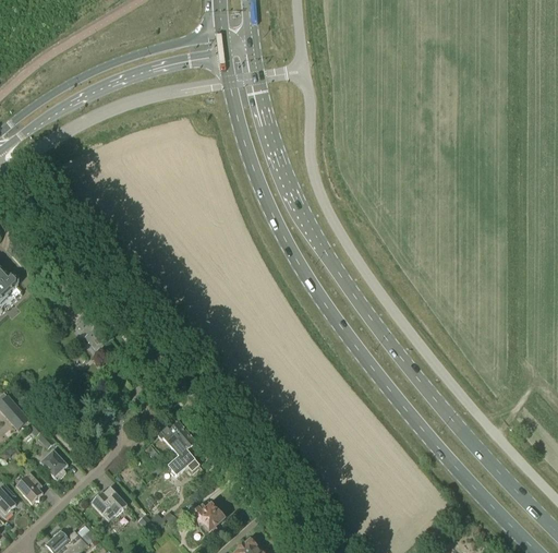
[(0,374),(26,350),(1,324),(0,324),(0,311),(22,291),(23,288),(17,283),(19,281),(17,278),(13,274),(9,274),(0,264),(0,374)]
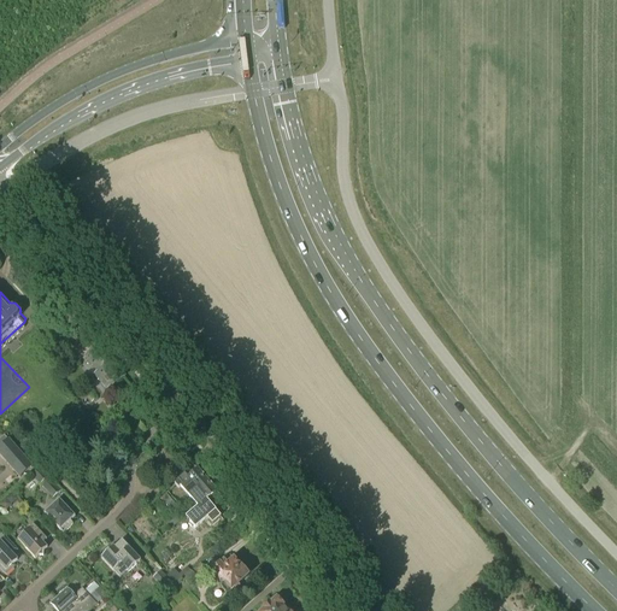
[(124,371),(99,341),(86,352),(98,366),(94,369),(106,385),(107,383),(109,383),(124,371)]
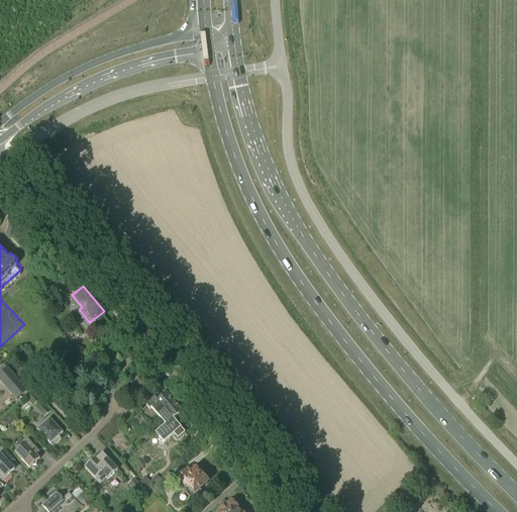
[(76,321),(71,326),(76,332),(82,328),(76,321)]
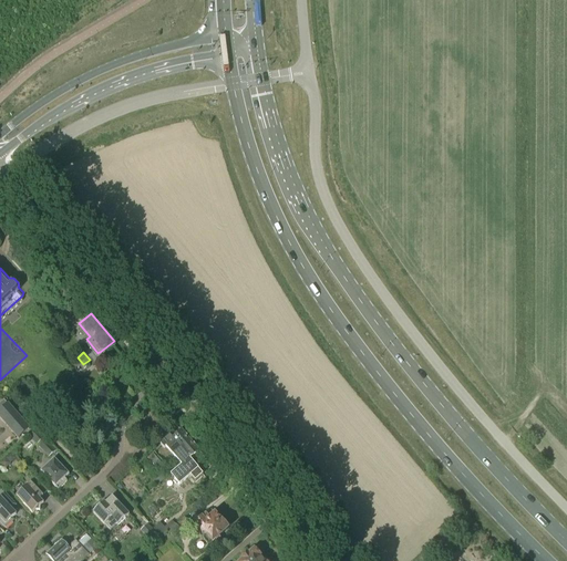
[(8,398),(0,405),(0,412),(19,433),(30,423),(8,398)]
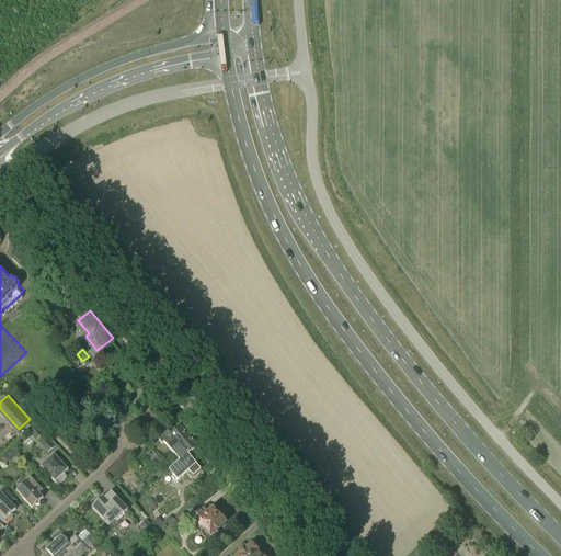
[(171,446),(187,432),(179,422),(170,430),(168,427),(159,434),(162,440),(164,438),(171,446)]
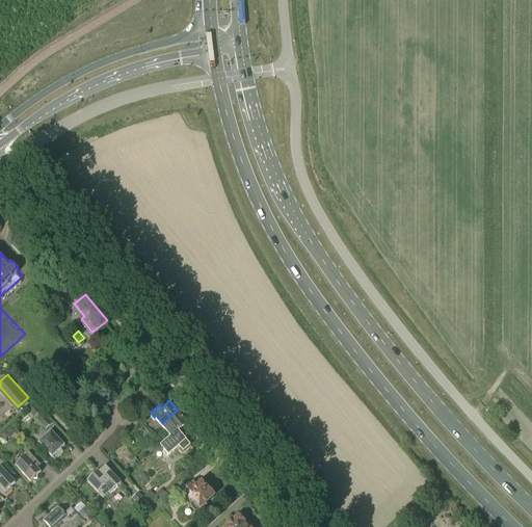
[(46,425),(52,419),(41,407),(34,414),(46,425)]
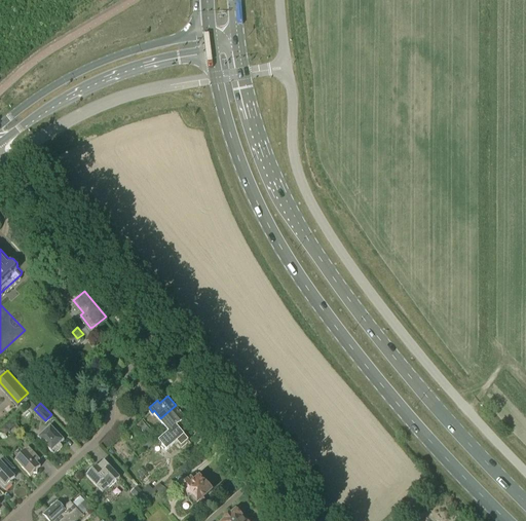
[(184,414),(176,405),(160,418),(168,428),(171,430),(177,423),(179,425),(186,418),(184,415),(184,414)]
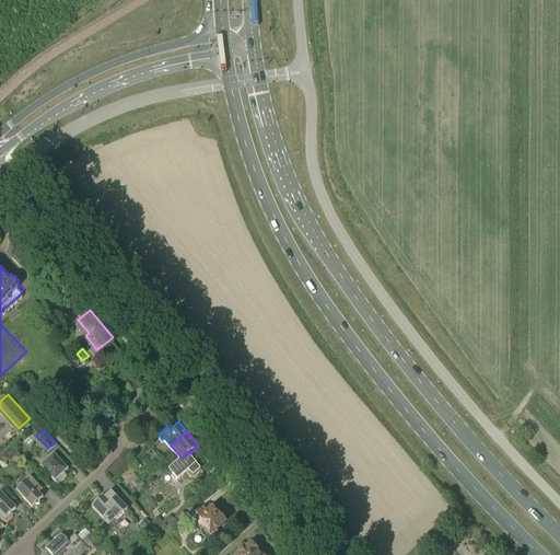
[(147,450),(152,457),(158,452),(151,444),(146,449),(147,450)]
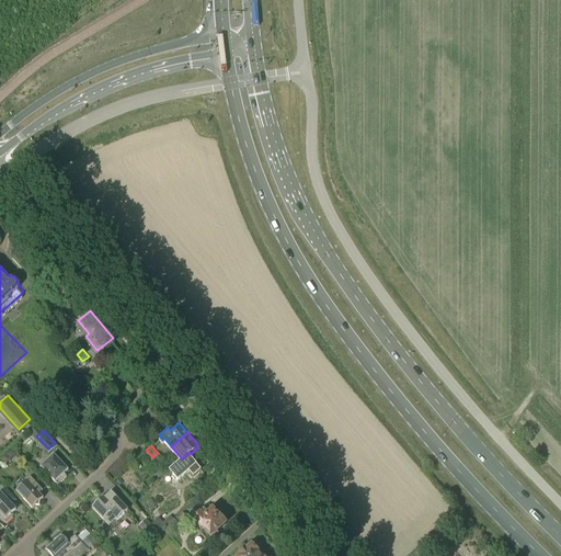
[(64,469),(68,466),(60,458),(60,457),(54,451),(44,458),(45,460),(41,463),(49,473),(55,478),(57,480),(66,472),(64,469)]
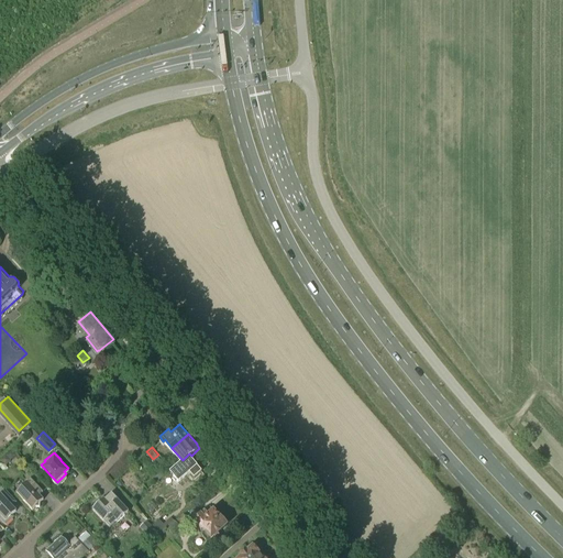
[(183,460),(180,458),(169,468),(178,478),(189,468),(194,473),(201,468),(191,456),(189,453),(183,460)]
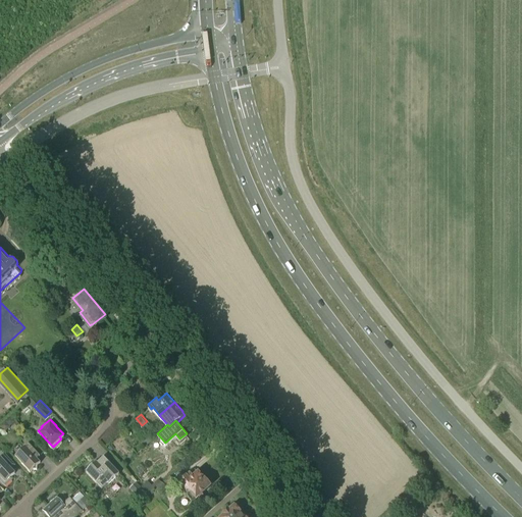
[(147,421),(142,425),(146,429),(151,425),(147,421)]
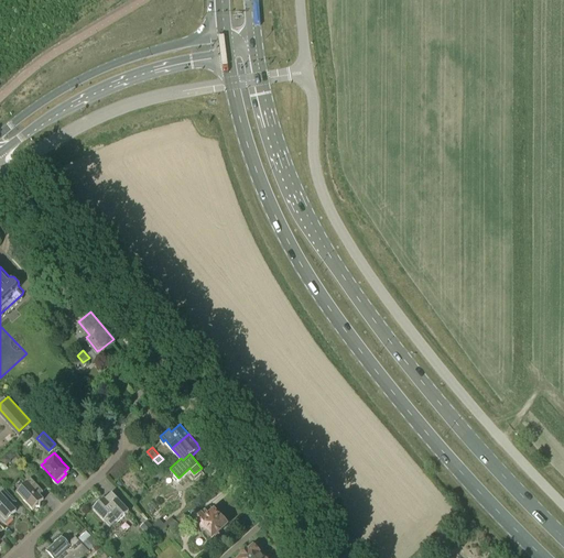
[(40,499),(43,495),(39,490),(41,488),(42,489),(47,483),(35,470),(15,489),(32,506),(35,503),(40,503),(40,499)]
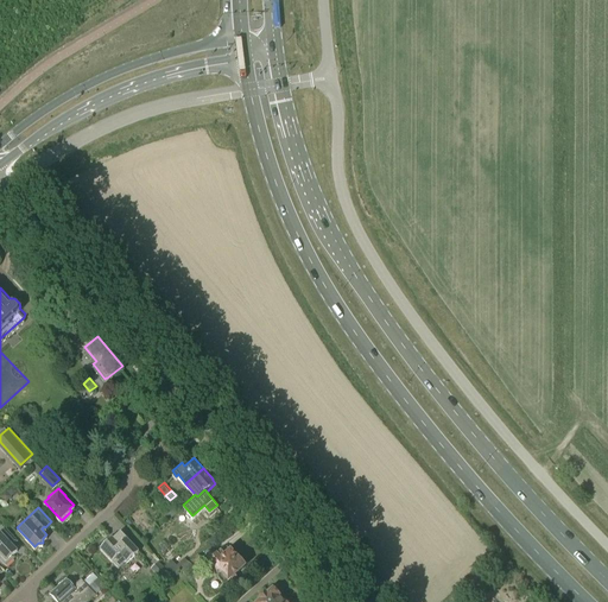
[(0,555),(6,561),(14,553),(13,551),(17,547),(10,539),(16,534),(4,523),(0,526),(0,555)]
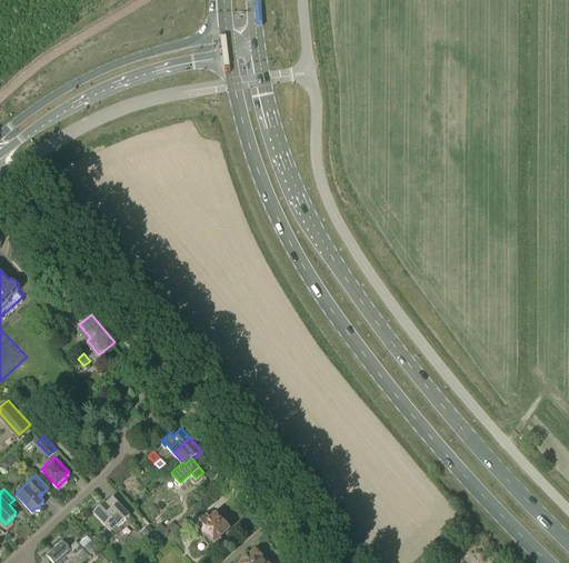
[(118,523),(130,512),(112,493),(106,500),(105,499),(93,510),(110,529),(117,522),(118,523)]
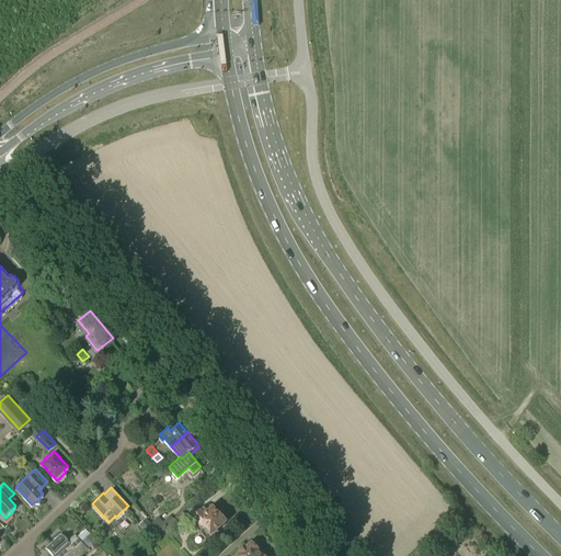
[(208,502),(191,518),(195,524),(197,523),(199,525),(202,524),(212,535),(218,530),(216,528),(225,520),(219,512),(218,512),(208,502)]
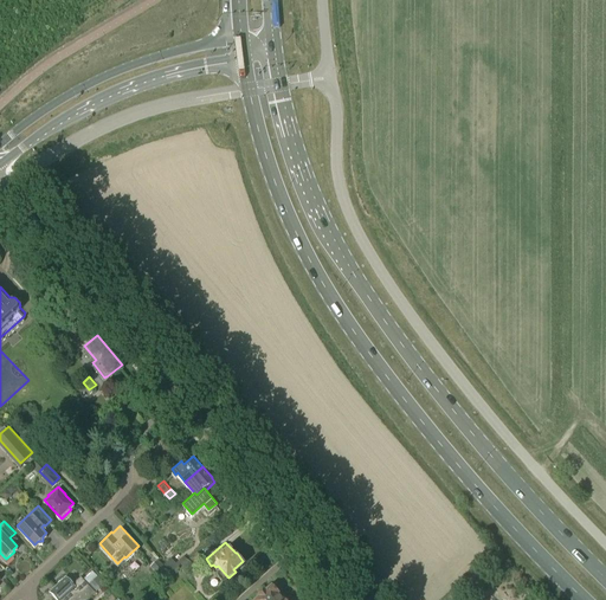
[(192,562),(200,554),(195,548),(187,556),(186,556),(179,563),(182,567),(189,560),(192,562)]
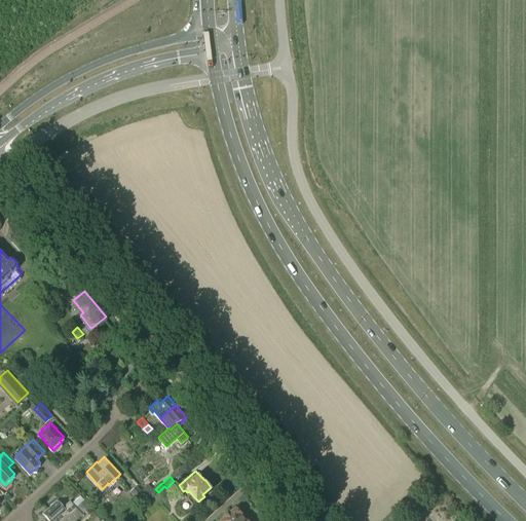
[(155,488),(152,485),(148,481),(142,486),(149,494),(155,488)]
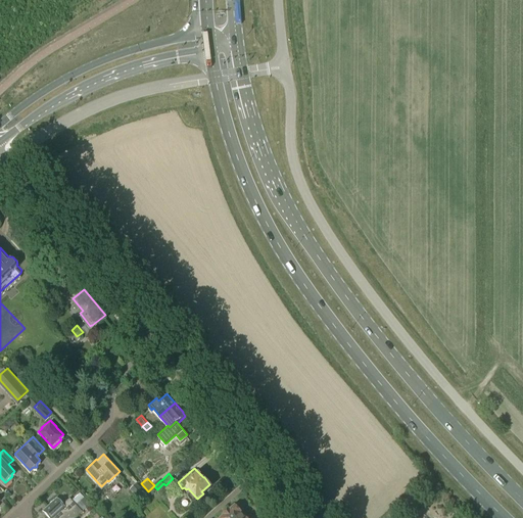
[(146,492),(136,480),(129,485),(140,498),(146,492)]
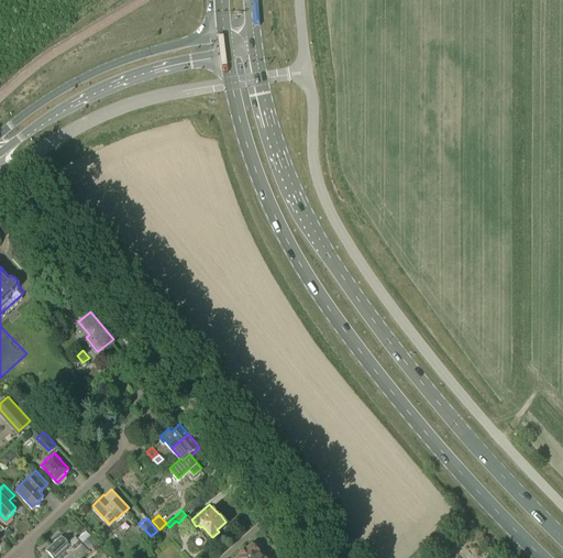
[(62,557),(81,540),(76,534),(75,533),(67,539),(61,532),(45,546),(55,557),(57,555),(59,557),(62,557)]
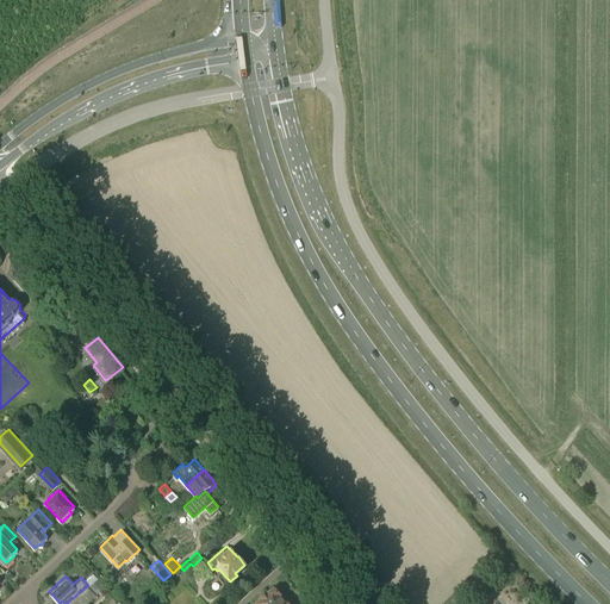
[(88,585),(67,603),(91,603),(87,601),(97,592),(95,592),(88,585)]
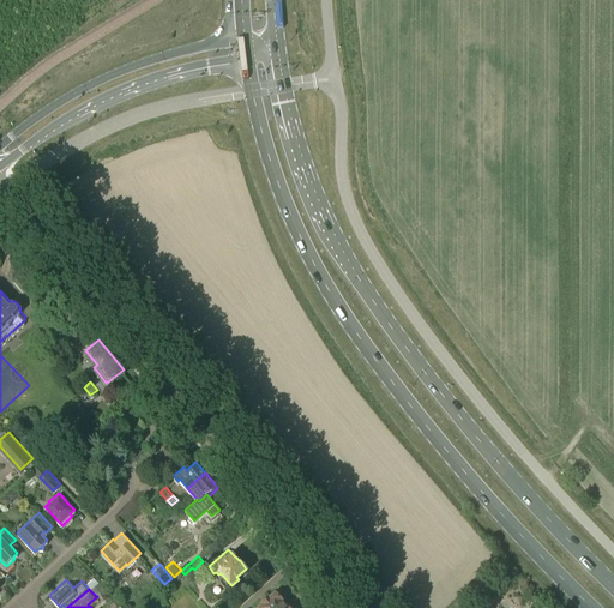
[(256,607),(287,607),(289,607),(288,606),(289,602),(286,599),(282,599),(275,591),(269,596),(268,595),(260,602),(262,603),(256,607)]
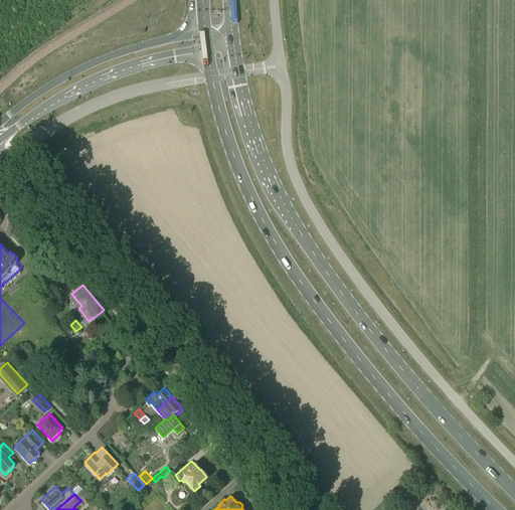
All buildings are outlined.
